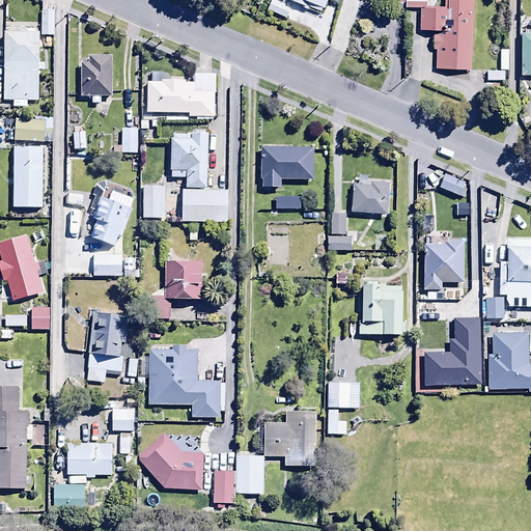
[(292,0),(320,12),(326,0),(292,0)]
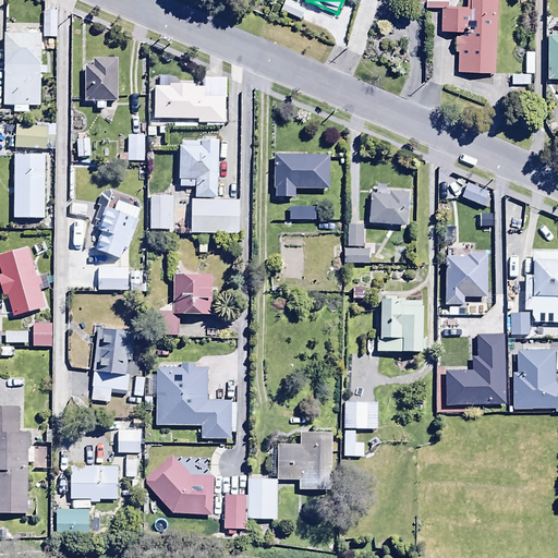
[(499,0),(468,0),(468,8),(443,7),(441,32),(457,32),(456,51),(459,51),(458,72),(496,74),(499,0)]
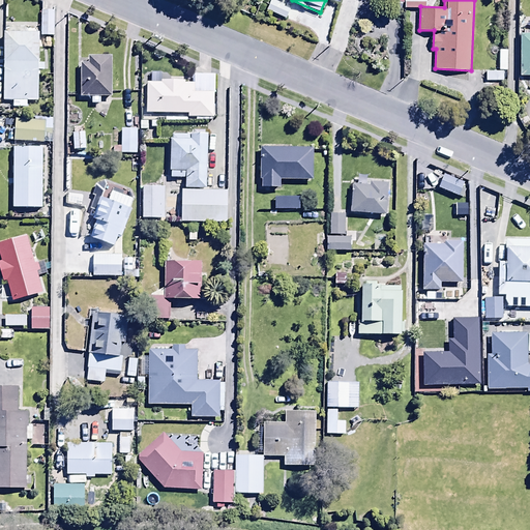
[(54,10),(41,10),(40,35),(54,35),(54,10)]
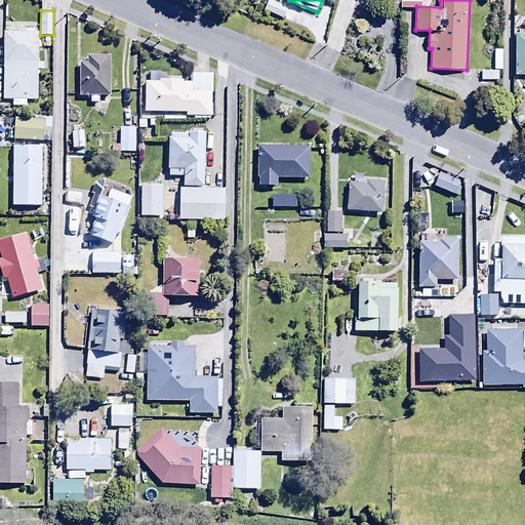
[(38,24),(4,24),(3,97),(13,97),(13,106),(27,106),(27,98),(38,98),(38,70),(43,70),(44,63),(38,63),(38,24)]
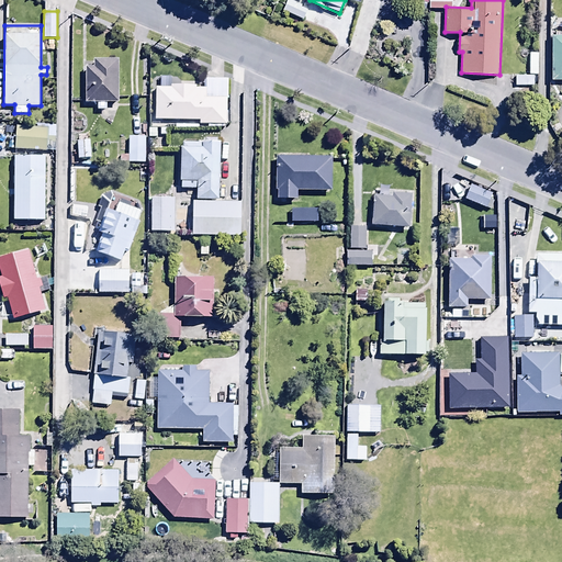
[(561,35),(549,35),(549,80),(561,79),(561,35)]
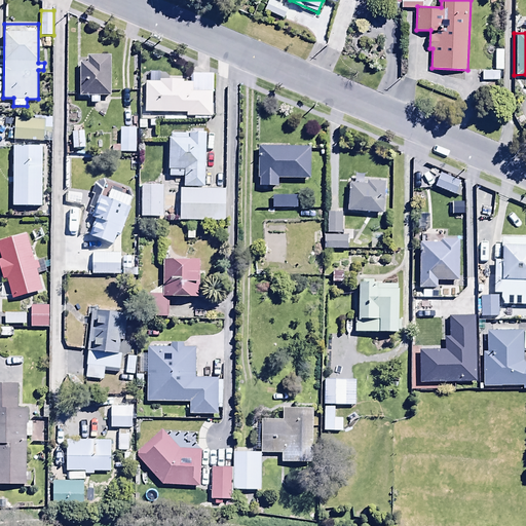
[(110,95),(111,55),(88,54),(87,63),(81,63),(80,94),(91,94),(90,102),(100,103),(100,95),(110,95)]
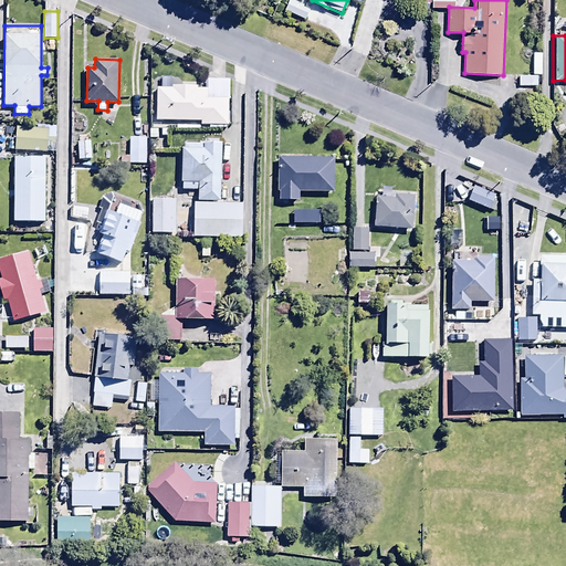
[(517,72),(519,86),(540,85),(538,71),(517,72)]
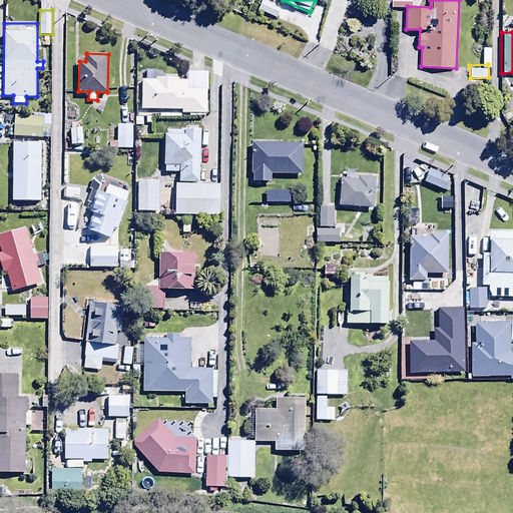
[(141,104),(141,108),(180,109),(180,113),(207,113),(208,72),(186,71),(186,79),(179,79),(179,76),(156,75),(157,69),(146,69),(146,78),(143,78),(143,82),(137,82),(136,103),(141,104)]
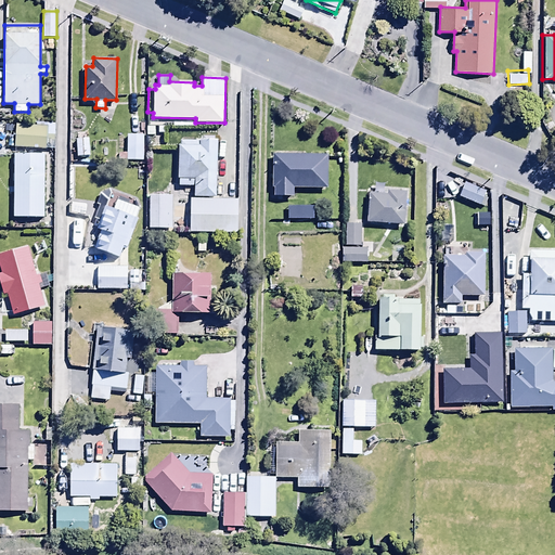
[(16,121),(14,146),(54,149),(56,125),(16,121)]
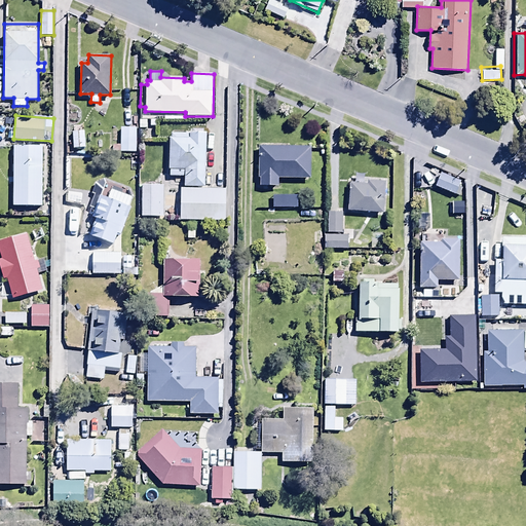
[(173,137),(170,137),(168,176),(183,176),(183,185),(204,186),(205,132),(173,133),(173,137)]
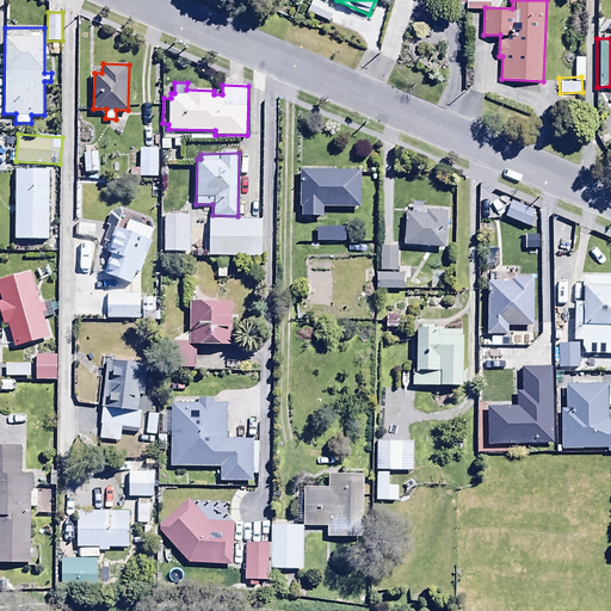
[(49,168),(16,167),(16,240),(48,240),(49,168)]
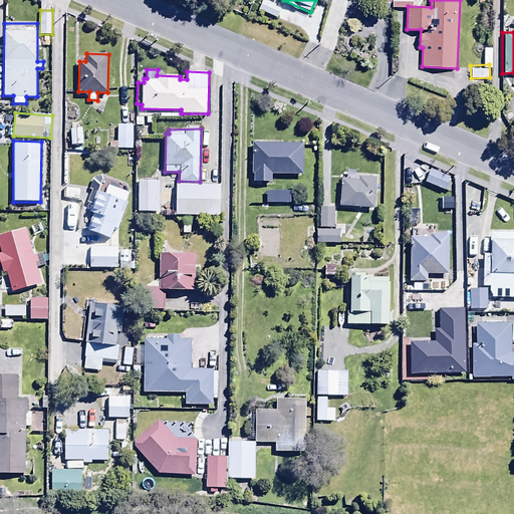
[(302,174),(302,143),(252,142),(250,143),(250,172),(252,172),(252,182),(273,183),(273,174),(302,174)]
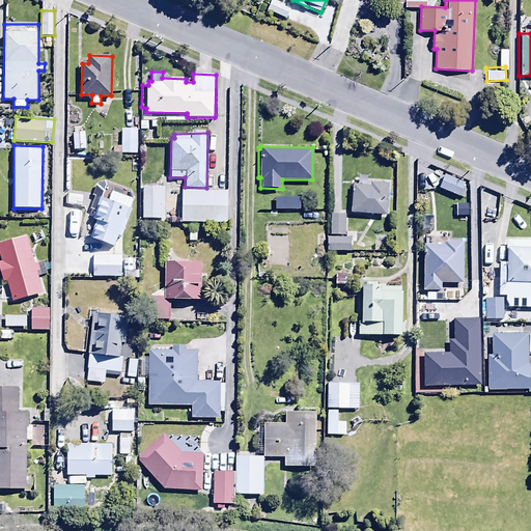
[(329,150),(314,150),(314,160),(329,161),(329,150)]
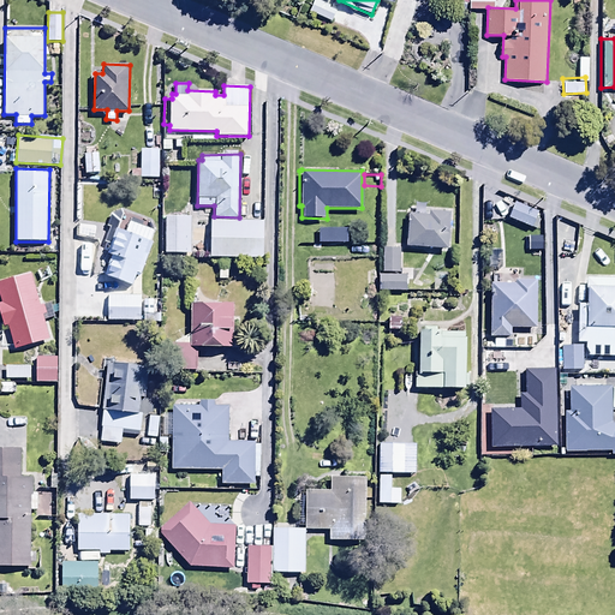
[(538,212),(515,202),(508,219),(532,227),(538,212)]
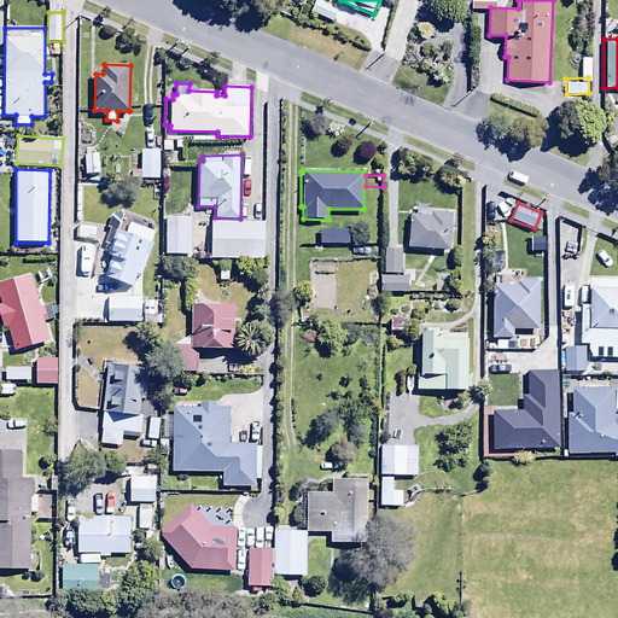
[(452,249),(453,216),(409,213),(408,246),(452,249)]
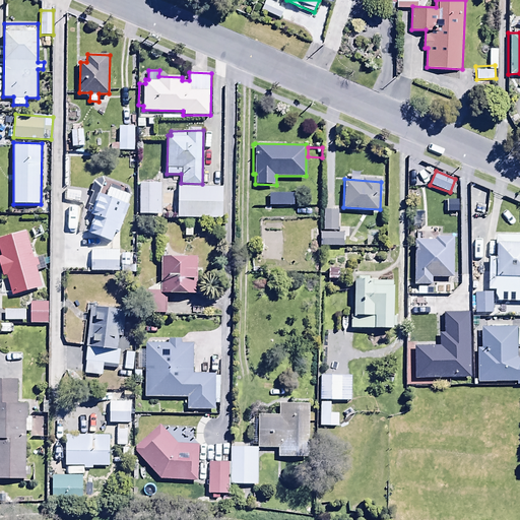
[(161,183),(139,183),(139,214),(161,214),(161,183)]
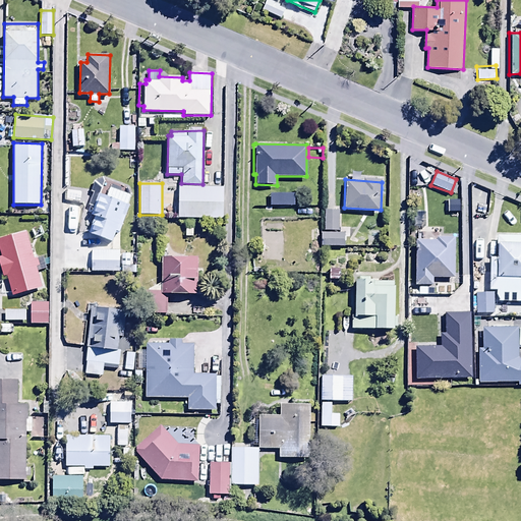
[(223,186),(179,185),(178,217),(222,218),(223,186)]
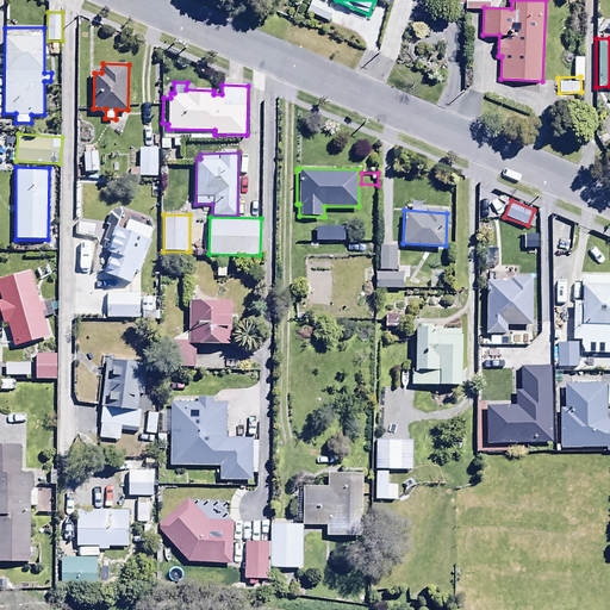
[(139,272),(150,240),(114,226),(106,251),(111,254),(104,274),(132,284),(137,271),(139,272)]
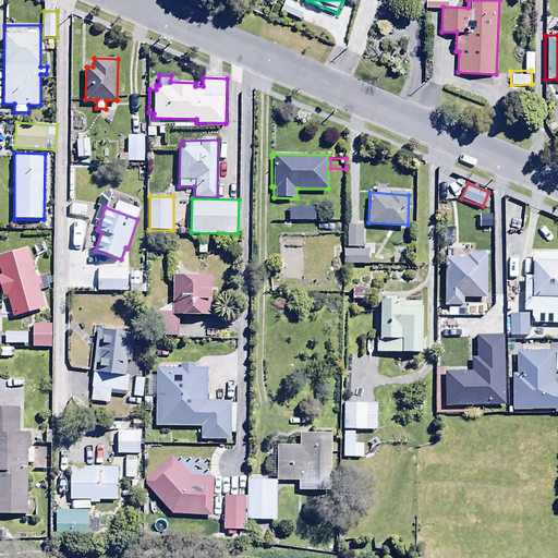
[(362,225),(348,225),(347,246),(361,247),(362,225)]
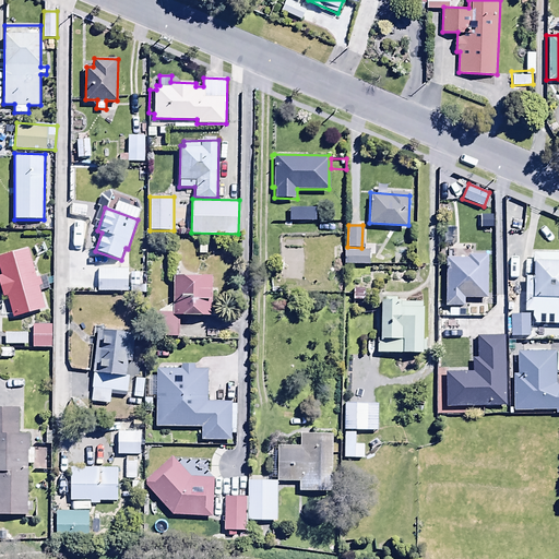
[(411,248),(394,247),(393,261),(409,262),(411,248)]
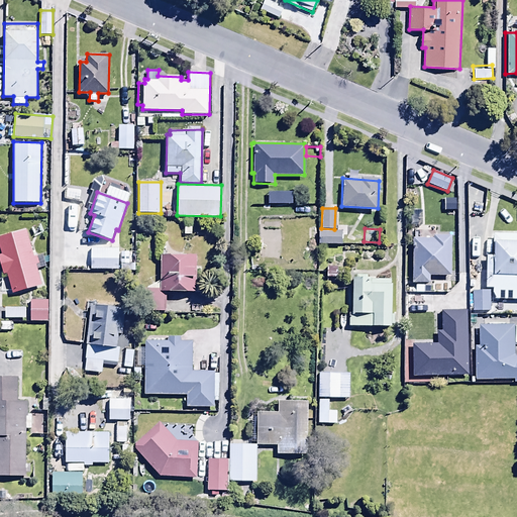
[(33,255),(26,229),(0,235),(0,246),(2,253),(0,253),(0,261),(4,276),(6,275),(11,293),(41,286),(35,264),(38,263),(36,254),(33,255)]
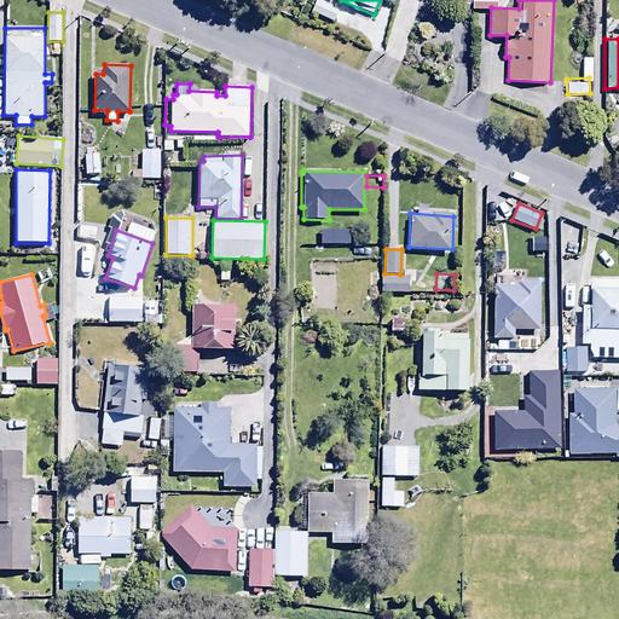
[(409,276),(381,276),(381,291),(409,291),(409,276)]
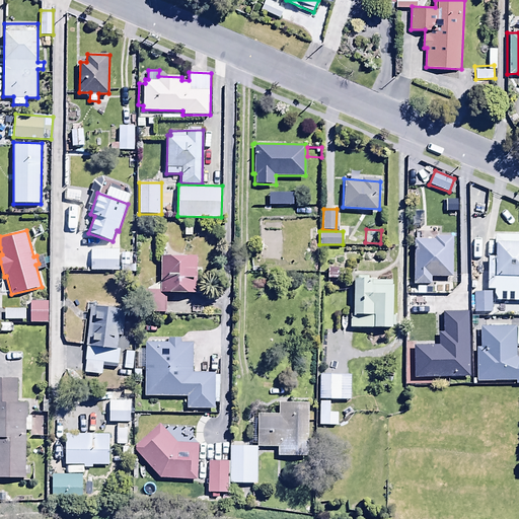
[(518,233),(494,233),(494,256),(487,255),(487,289),(518,289),(518,233)]
